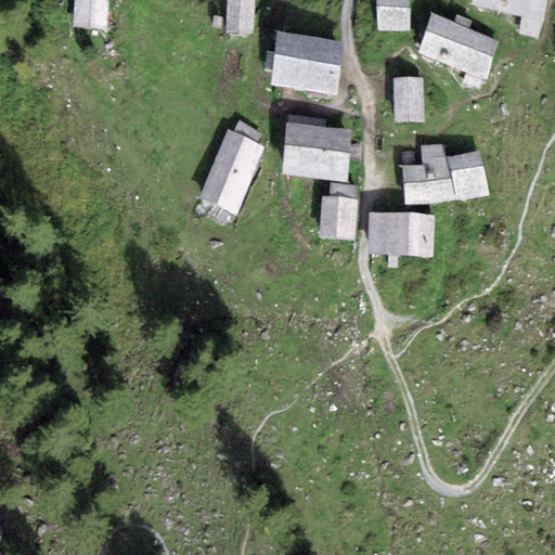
[(110,0),(75,0),(73,27),(107,30),(110,0)]
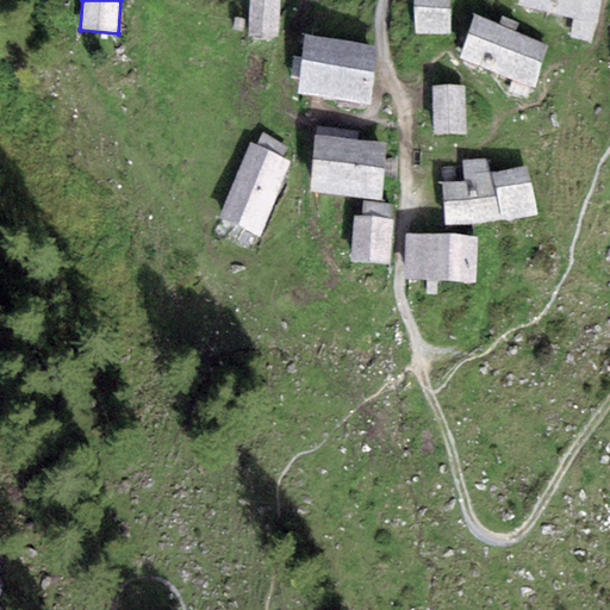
[(280,0),(249,0),(249,37),(279,38),(280,0)]
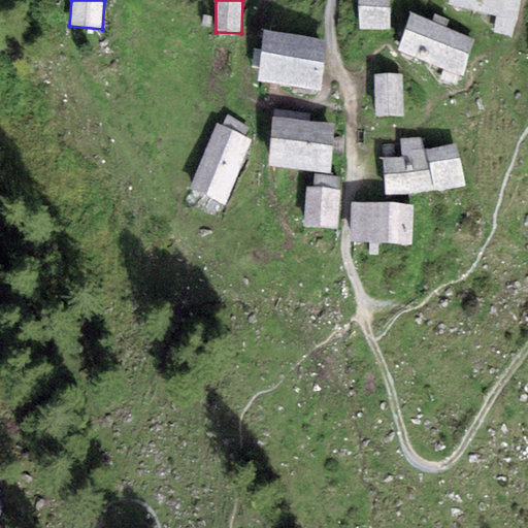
[(390,30),(389,0),(358,0),(360,28),(390,30)]
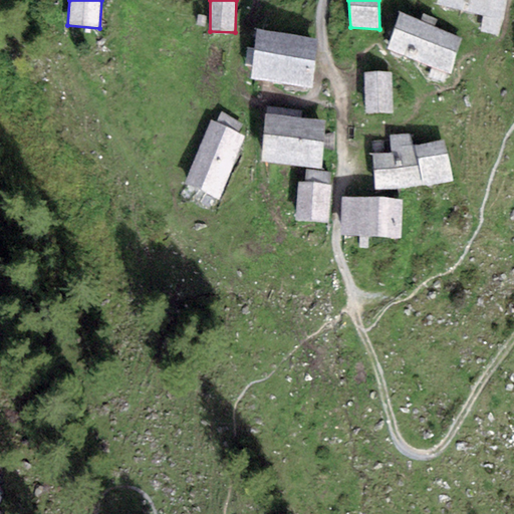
[(507,0),(438,0),(437,5),(484,15),(482,32),(499,35),(507,0)]
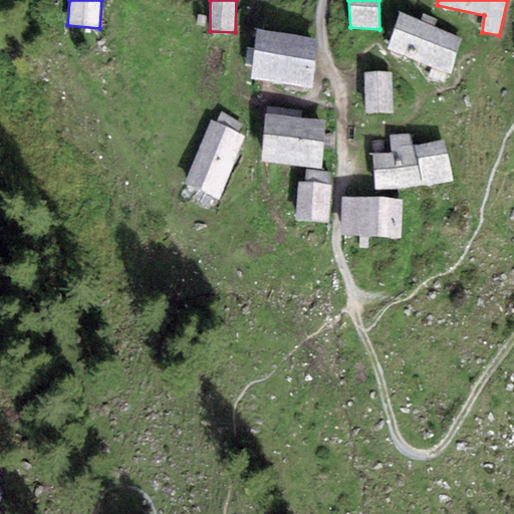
[(463,38),(399,11),(386,47),(451,73),(463,38)]
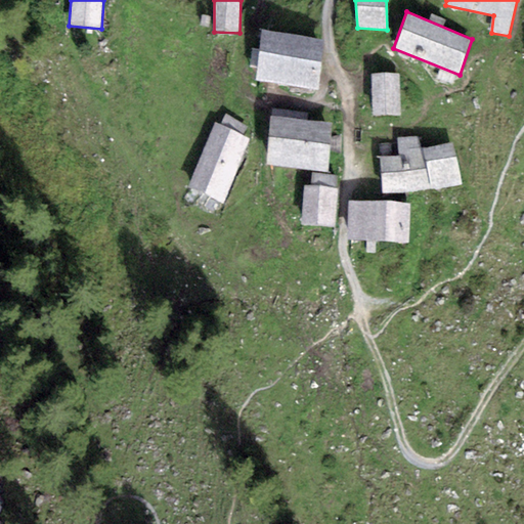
[(326,41),(264,30),(256,81),(317,91),(326,41)]
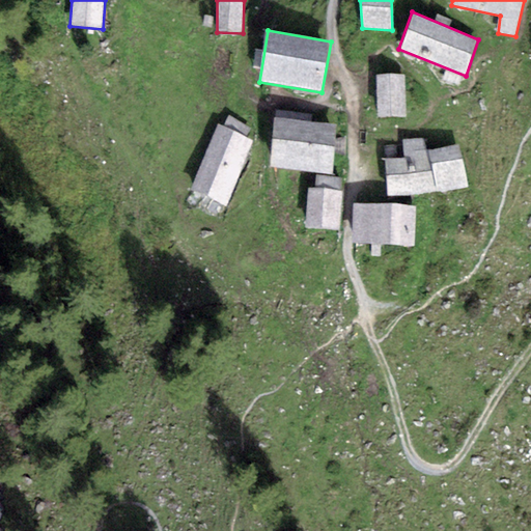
[(407,116),(404,73),(378,75),(380,117),(407,116)]
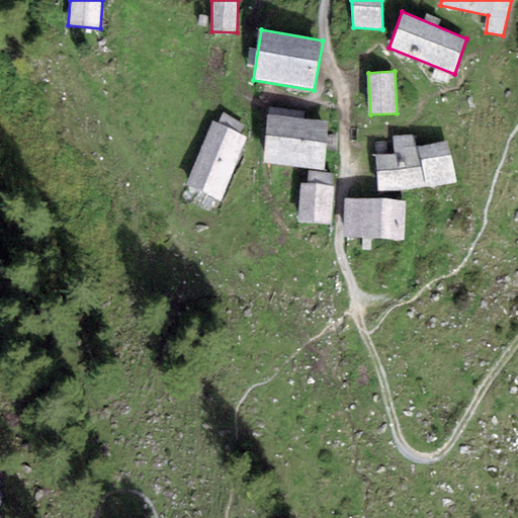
[(219,123),(213,121),(184,184),(220,200),(249,138),(241,134),(245,124),(223,114),(219,123)]
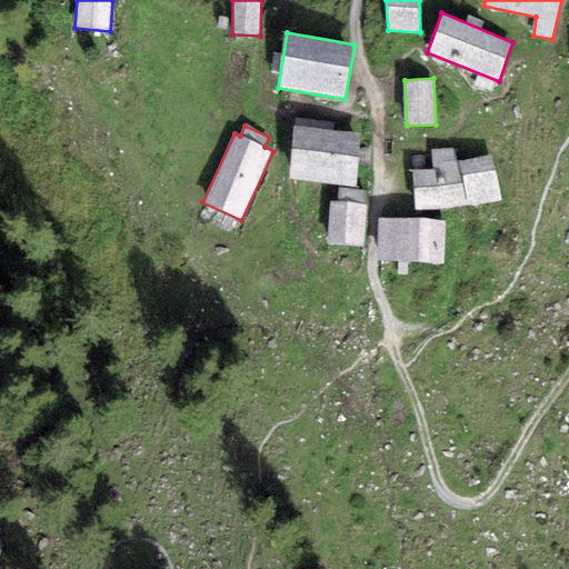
[(360,133),(296,127),(290,179),(356,187),(360,133)]
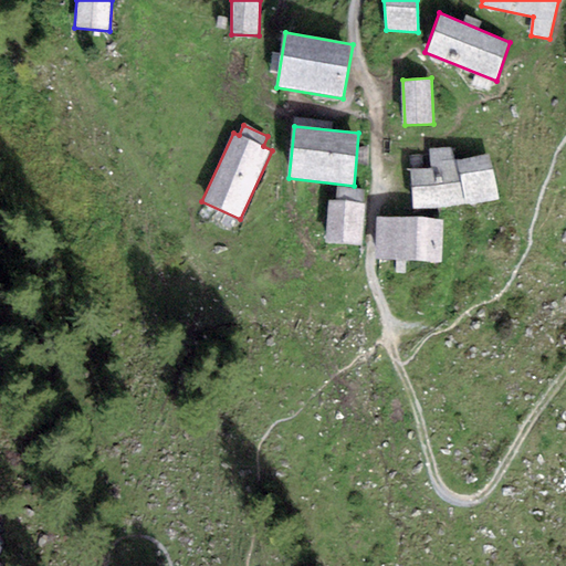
[(454,146),(429,149),(431,167),(409,170),(415,211),(498,200),(492,156),(456,160),(454,146)]
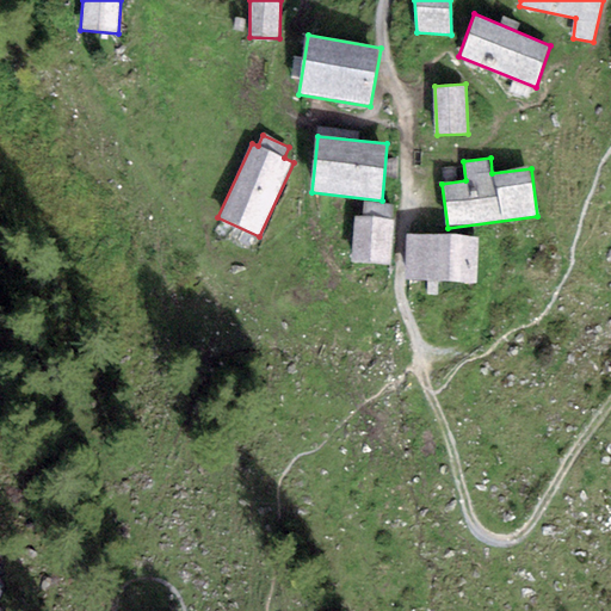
[(364,216),(355,216),(351,263),(390,265),(395,204),(364,202),(364,216)]
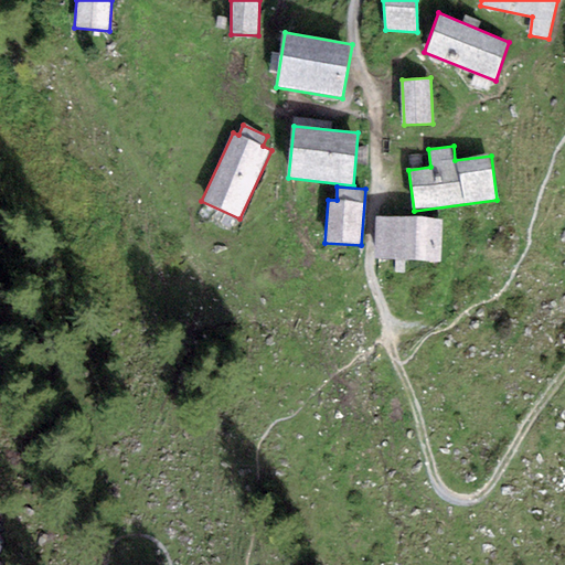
[(441,220),(376,216),(374,258),(439,262),(441,220)]
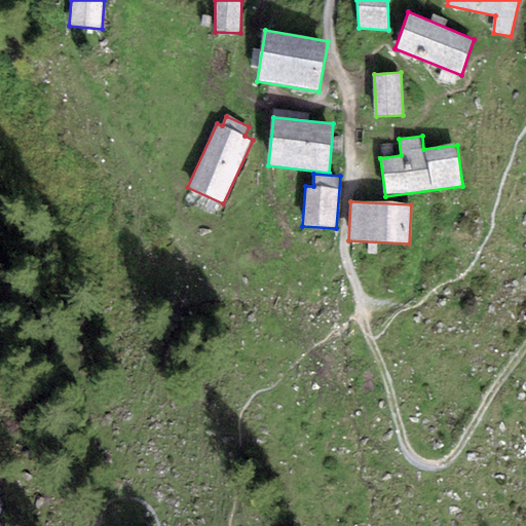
All buildings are outlined.
